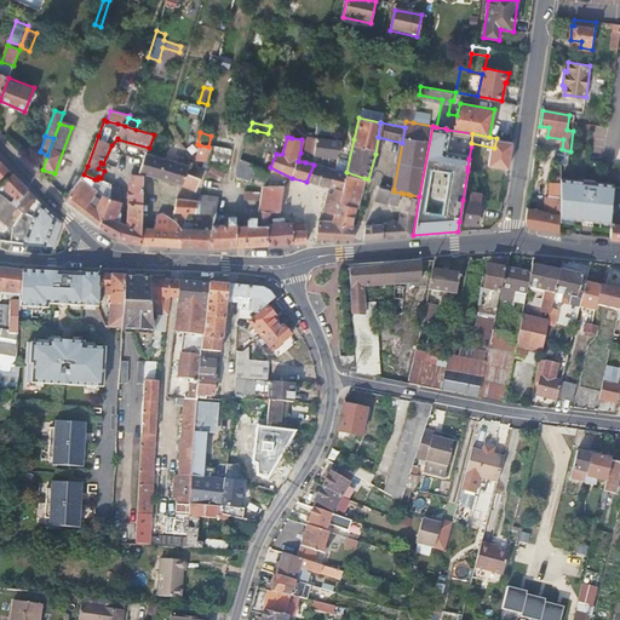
[(511,151),(512,141),(497,138),(494,148),(511,151)]
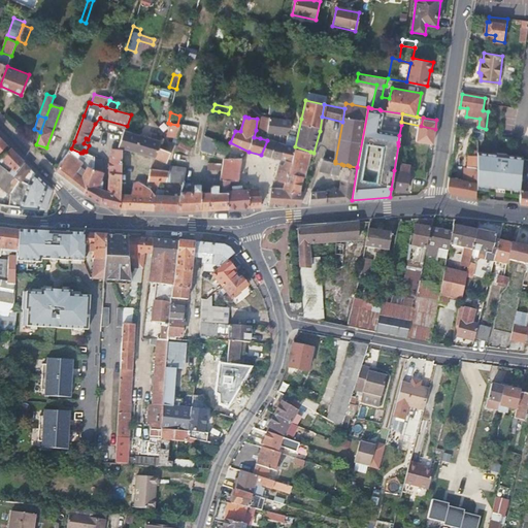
[(289,132),(290,122),(269,119),(267,133),(288,135),(289,132)]
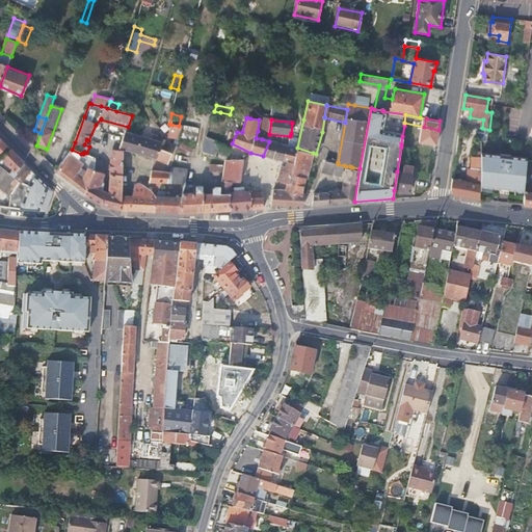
[(181,126),(179,126),(171,125),(168,136),(178,139),(181,126)]
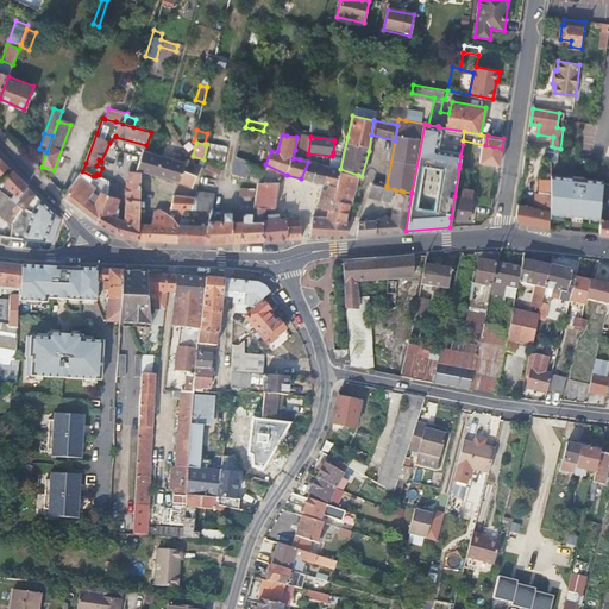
[(186,165),(144,151),(143,150),(142,154),(137,168),(137,170),(139,171),(177,183),(189,189),(192,189),(196,179),(190,175),(192,171),(184,168),(186,165)]
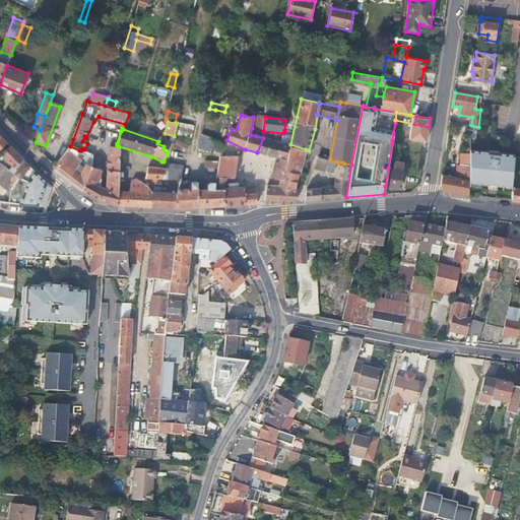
[(472,149),(473,136),(463,136),(462,152),(472,153),(472,149)]
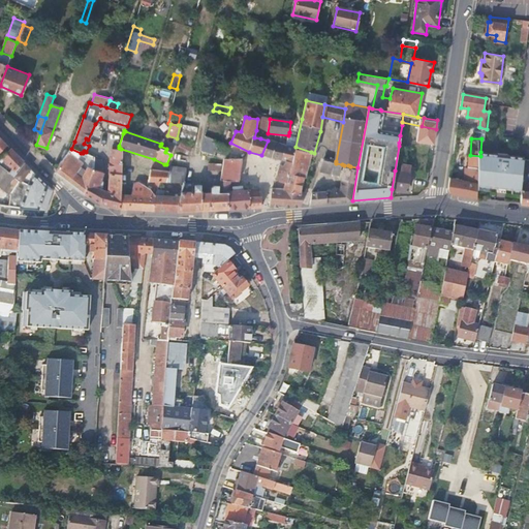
[(280,159),(284,145),(268,141),(261,155),(280,159)]
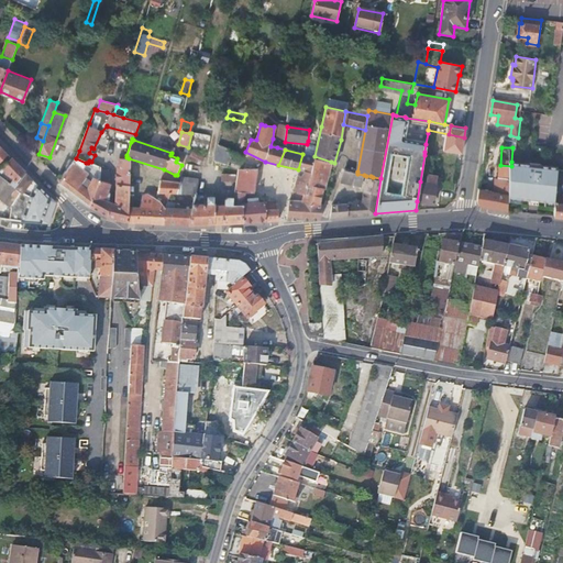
[(228,152),(225,151),(221,161),(227,164),(231,153),(228,152)]
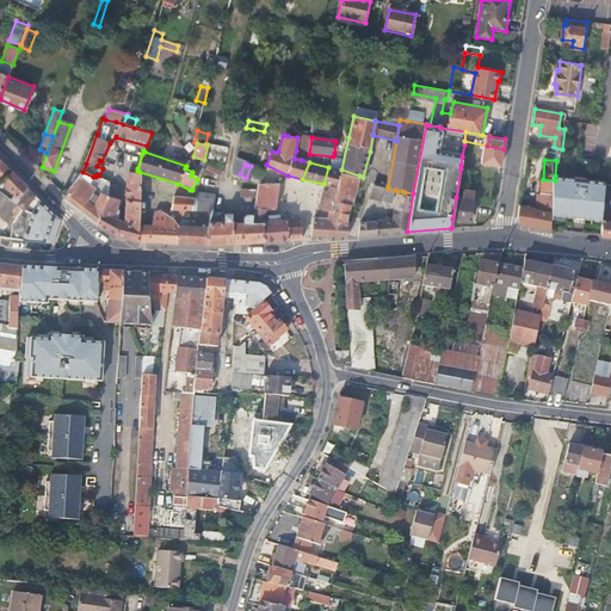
[(221,173),(207,165),(202,173),(216,181),(221,173)]
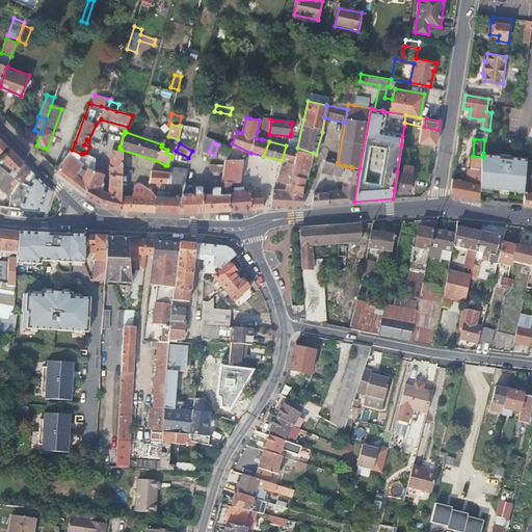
[(294,160),(297,148),(288,147),(286,145),(282,160),(286,161),(285,165),(281,164),(276,180),(290,180),(294,160)]
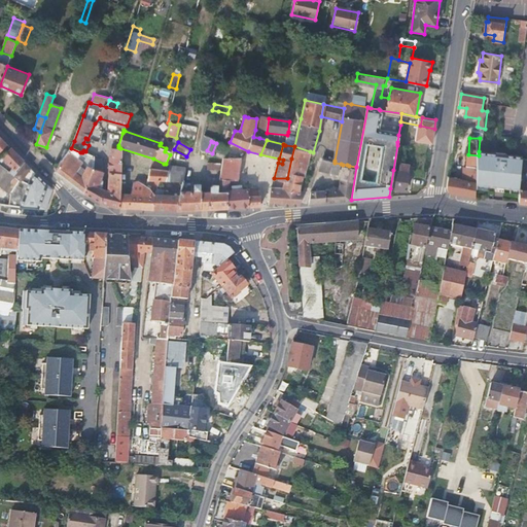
[(225,147),(219,145),(216,152),(223,155),(225,147)]
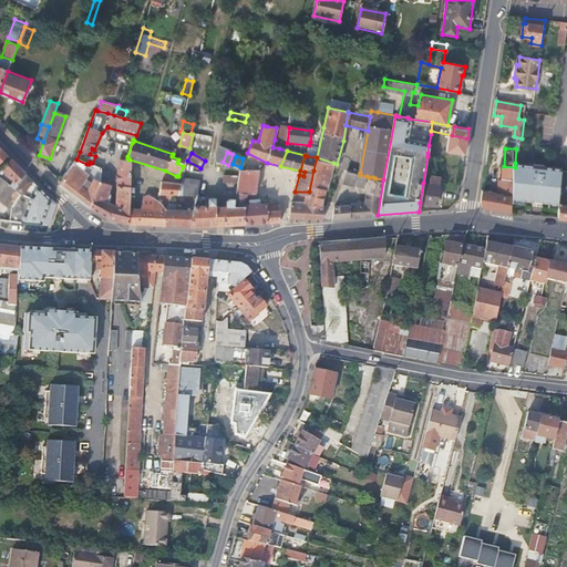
[(333,163),(317,157),(313,171),(330,174),(333,163)]
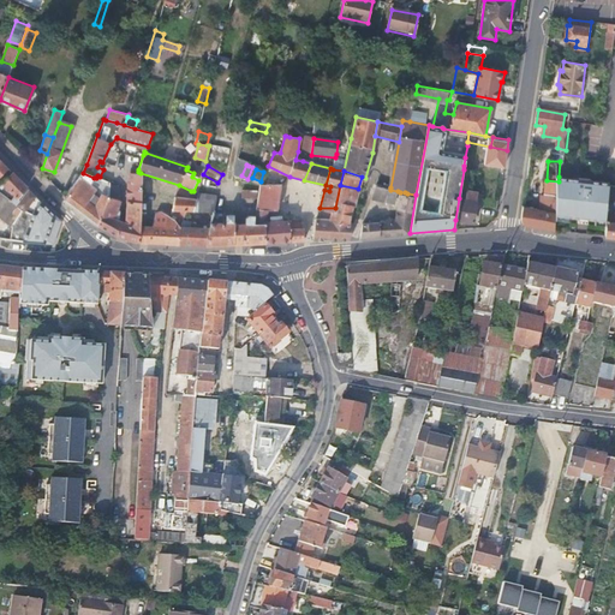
[(6,197),(16,204),(19,199),(18,198),(27,187),(12,173),(0,183),(0,191),(4,195),(9,189),(12,192),(6,197)]
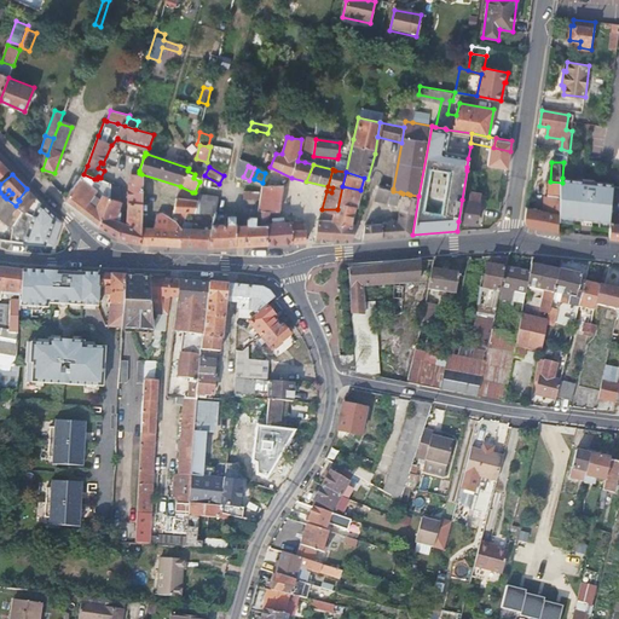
[(70,190),(67,198),(65,202),(80,214),(98,227),(109,187),(110,185),(97,179),(94,179),(84,174),(70,190)]
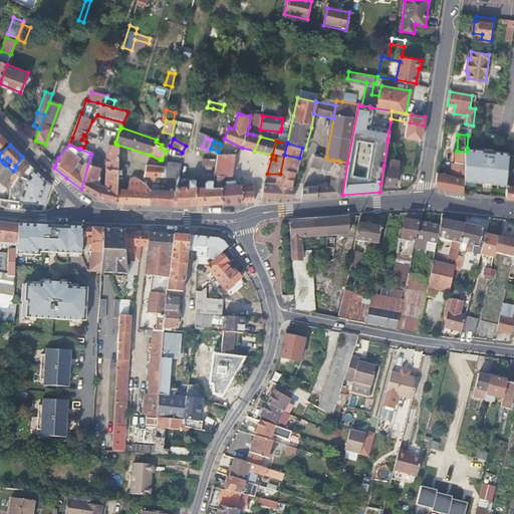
[(105,188),(104,200),(116,203),(117,190),(117,146),(108,146),(107,146),(106,168),(105,188)]
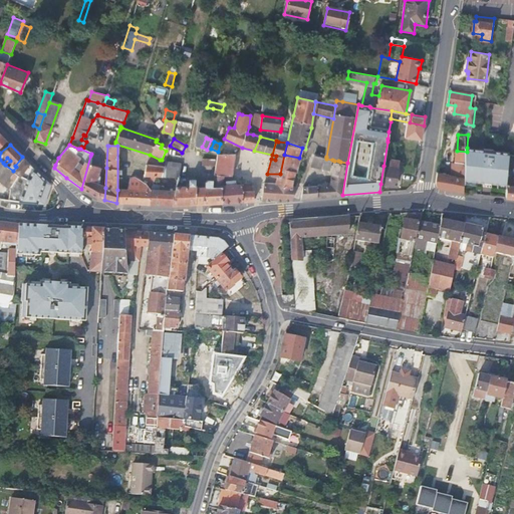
[(465,172),(464,180),(482,182),(492,183),(508,185),(508,176),(508,175),(510,163),(510,155),(511,153),(495,152),(495,150),(485,149),(485,150),(481,150),(467,148),(467,152),(465,172)]
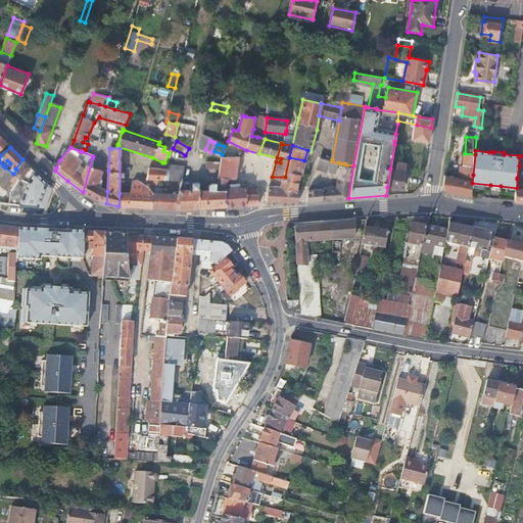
[(449,173),(446,172),(443,187),(446,192),(471,196),(472,183),(473,175),(475,154),(465,153),(463,165),(462,175),(460,175),(460,178),(449,176),(449,173)]
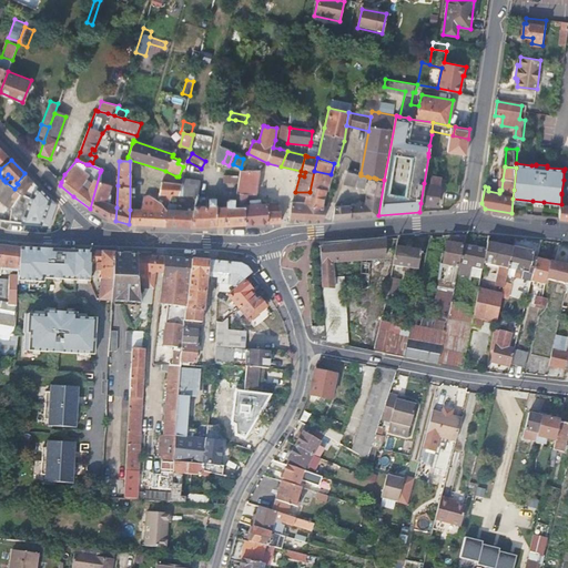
[(254,198),(259,170),(240,171),(239,176),(237,185),(235,193),(245,194),(245,196),(254,198)]
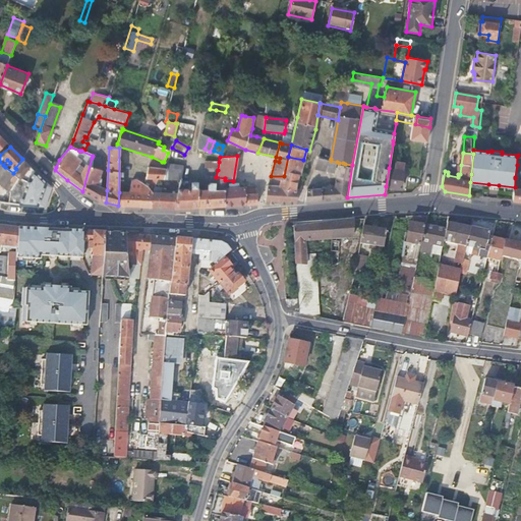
[(303,160),(288,157),(284,176),(298,175),(300,175),(303,160)]
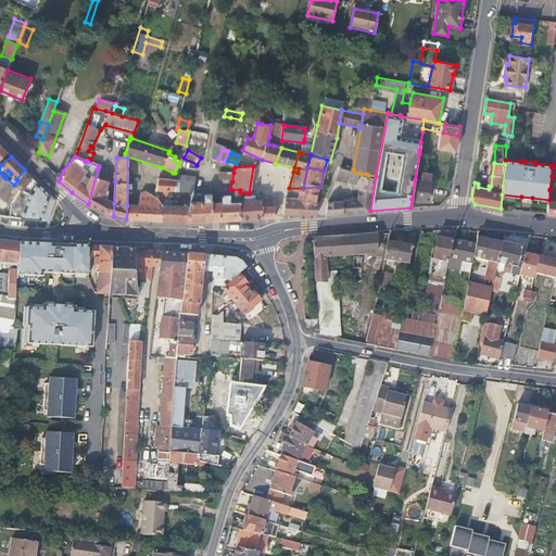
[(351,169),(340,167),(337,179),(348,181),(351,169)]
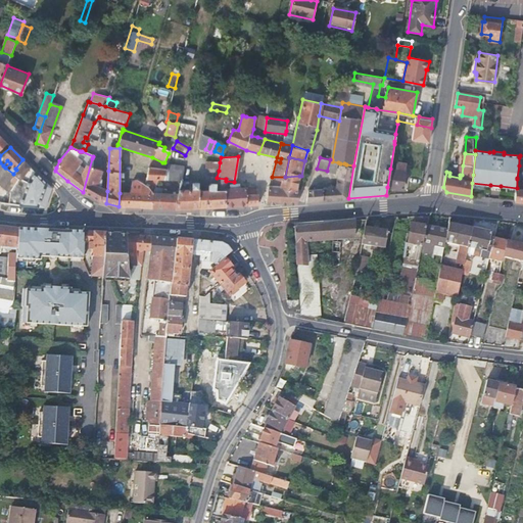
[(92,158),(83,192),(85,193),(95,198),(98,200),(106,203),(107,191),(101,189),(102,180),(99,178),(102,172),(100,158),(92,158)]
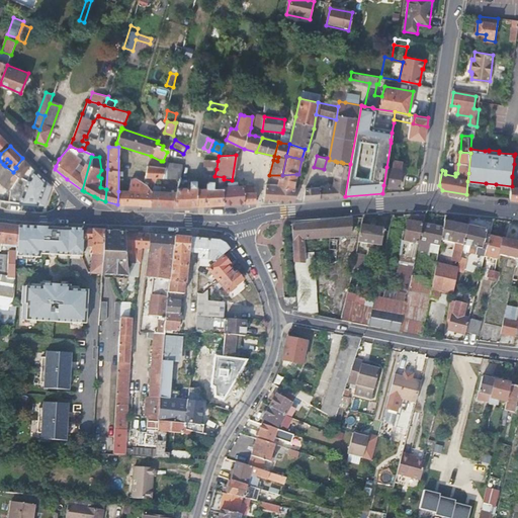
[(329,160),(329,158),(327,158),(324,169),(333,171),(335,161),(329,160)]
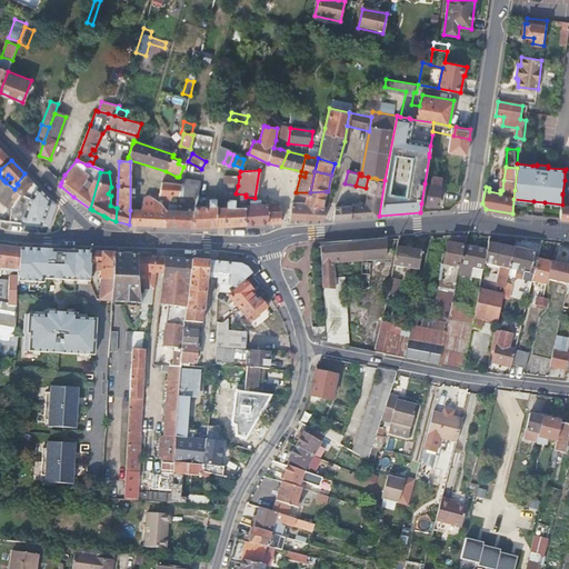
[(29,188),(33,181),(26,175),(18,185),(15,189),(22,195),(29,188)]
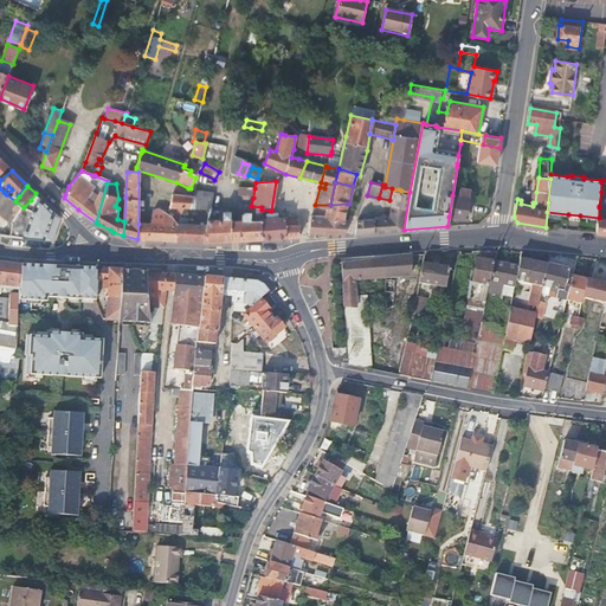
[(253,198),(255,188),(237,187),(236,197),(253,198)]
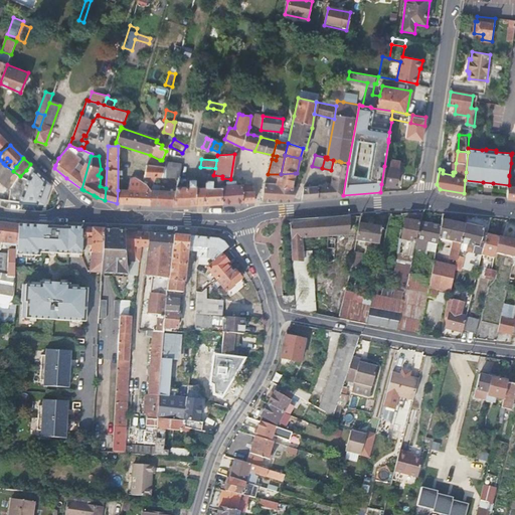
[(390,167),(384,166),(381,184),(396,186),(400,161),(391,159),(390,167)]
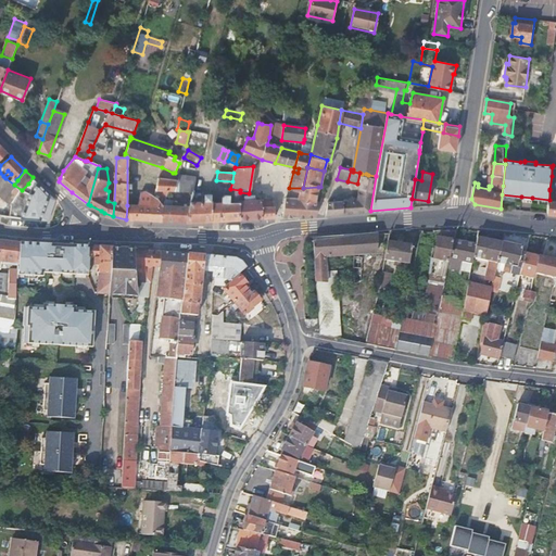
[(0,197),(11,205),(11,203),(26,205),(30,191),(33,191),(35,188),(28,184),(22,190),(14,185),(5,178),(3,176),(0,173),(0,197)]
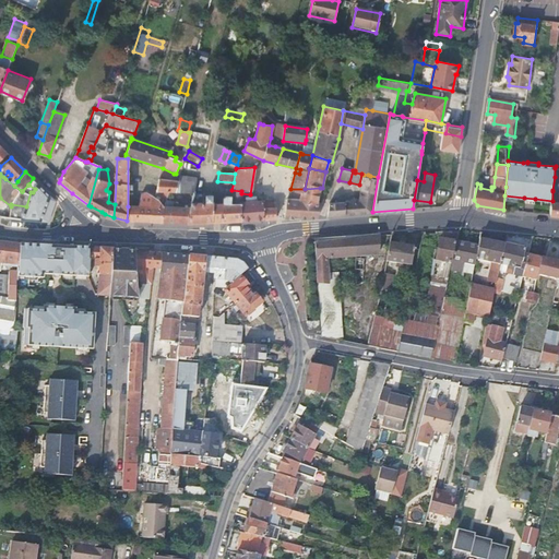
[(372,212),(378,177),(370,176),(369,178),(364,177),(358,201),(345,202),(346,215),(372,214),(372,212)]
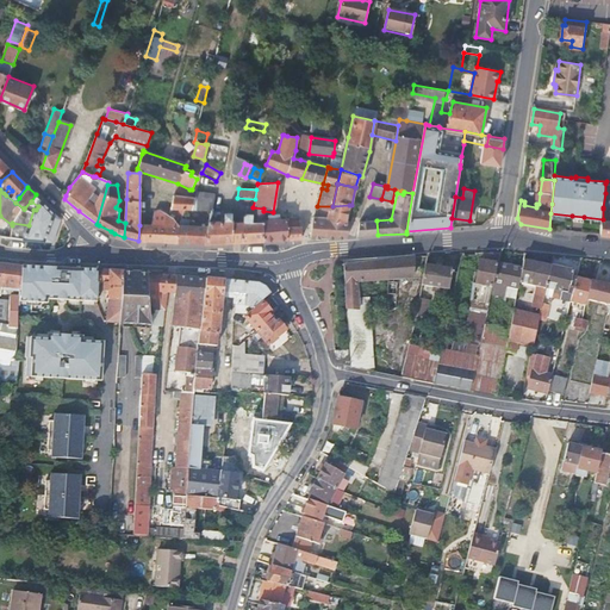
[(38,206),(42,200),(36,194),(31,201),(38,206)]
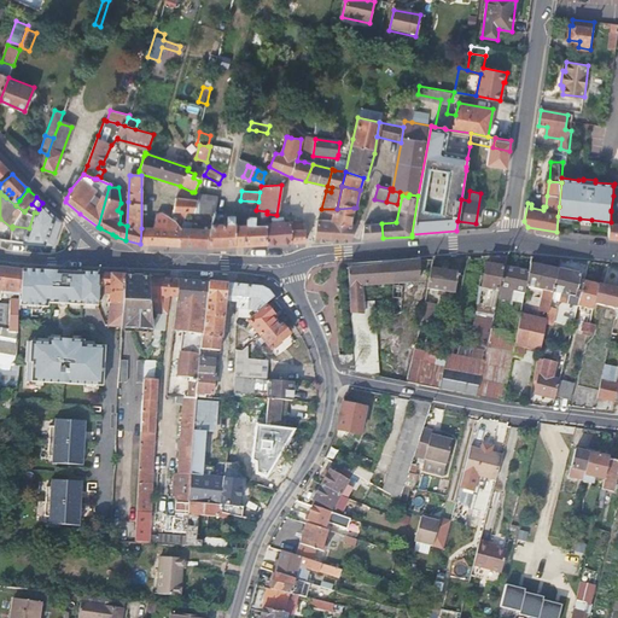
[(217,198),(198,197),(197,203),(194,213),(197,213),(214,214),(217,198)]
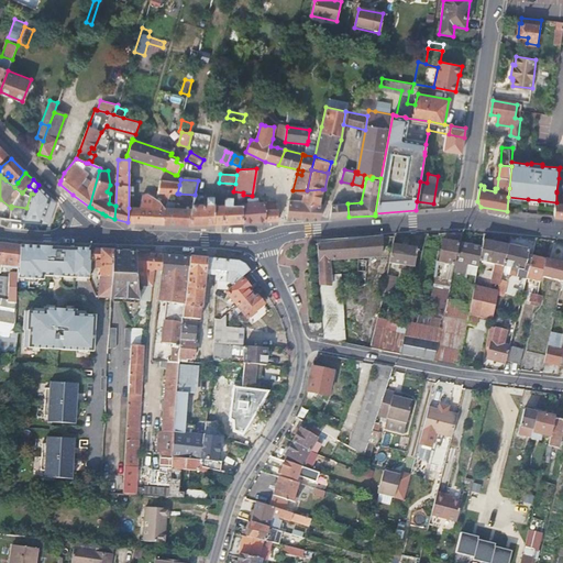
[(177,194),(179,185),(159,181),(157,194),(165,194),(165,199),(169,200),(172,194),(175,194),(177,194)]
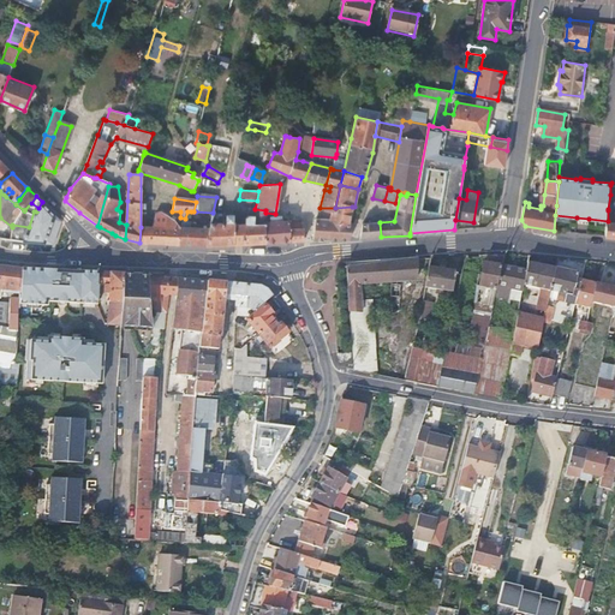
[(12,227),(11,240),(27,243),(53,244),(60,221),(42,202),(39,208),(36,212),(34,212),(29,227),(12,225),(12,227)]
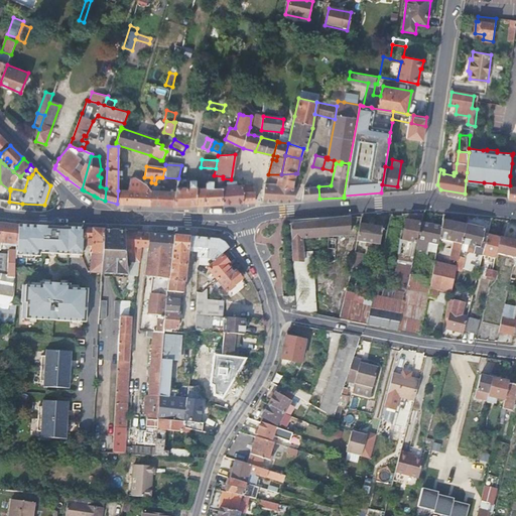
[(295,173),(281,174),(268,174),(267,183),(292,186),(295,173)]
